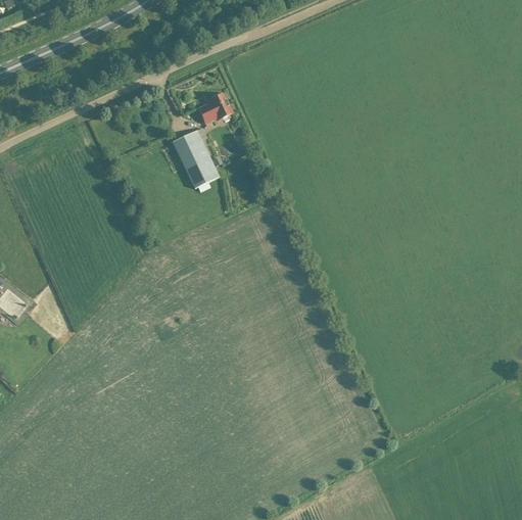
[(212,95),(211,97),(208,99),(209,101),(197,106),(204,122),(217,116),(218,119),(232,111),(223,92),(219,93),(218,93),(212,95)]
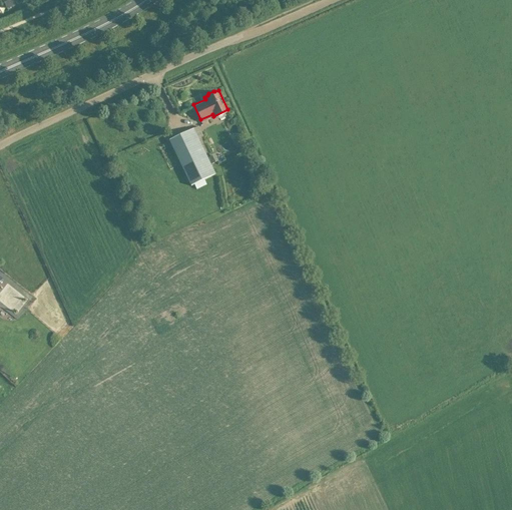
[(168,137),(172,146),(190,183),(214,171),(192,126),(168,137)]
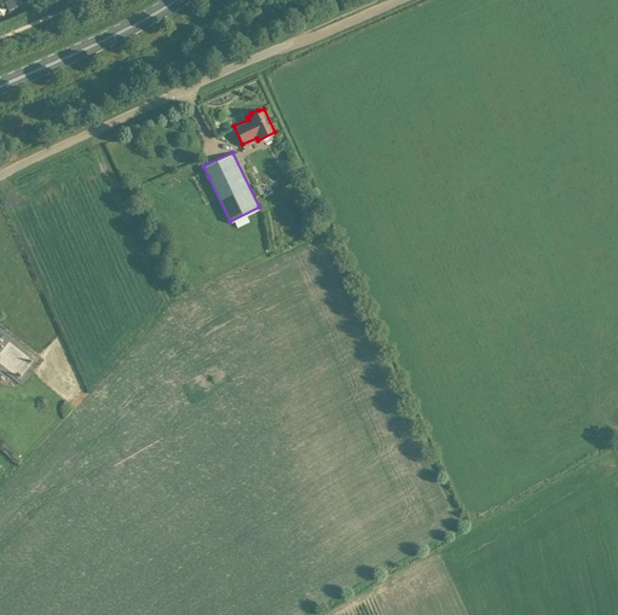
[(133,181),(127,185),(130,192),(137,190),(133,181)]
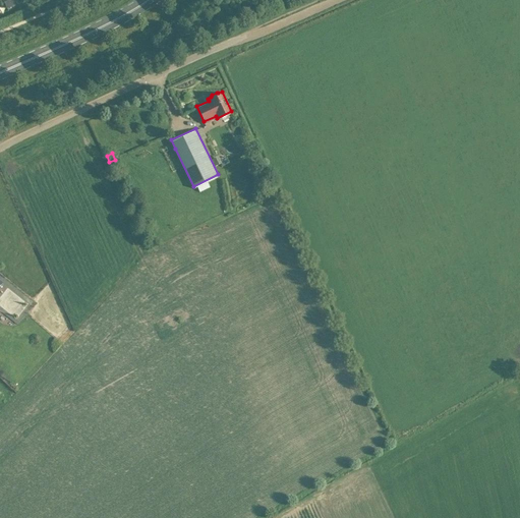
[(221,161),(220,160),(217,154),(211,158),(214,164),(221,161)]
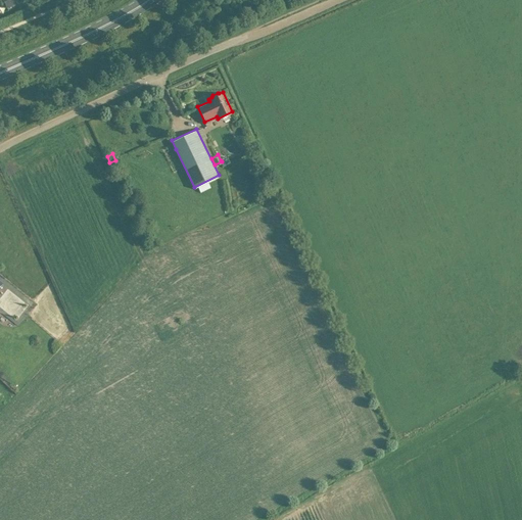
[(250,157),(254,166),(262,162),(258,154),(250,157)]
